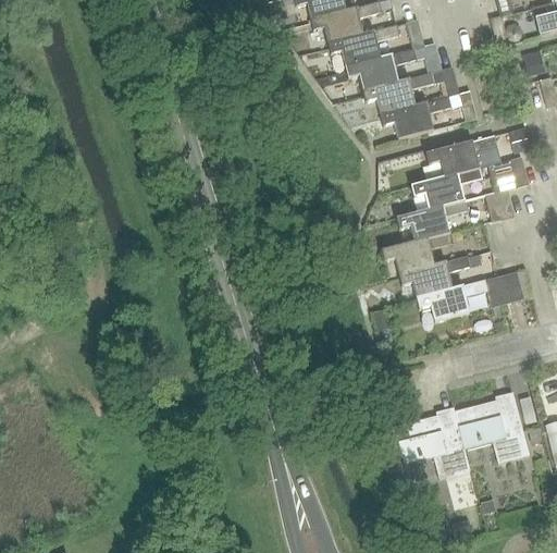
[(292,0),(294,7),(305,4),(309,19),(344,10),(341,0),(292,0)]
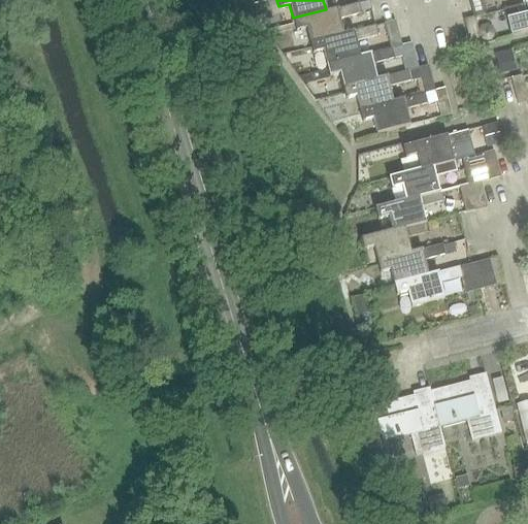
[(527,27),(527,0),(524,0),(504,6),(506,18),(515,15),(519,30),(527,27)]
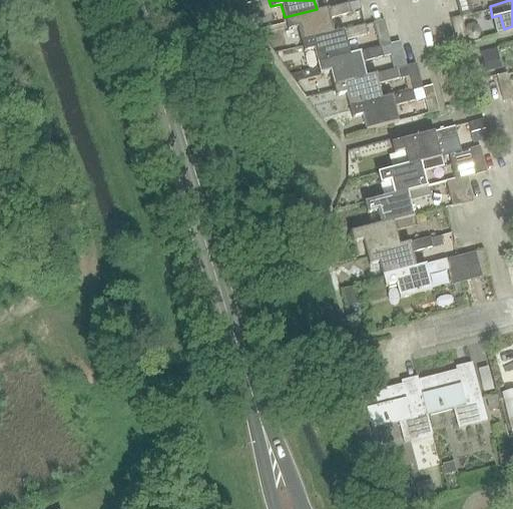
[(300,38),(333,30),(330,16),(351,11),(349,1),(317,9),(285,17),(287,28),(297,25),(300,38)]
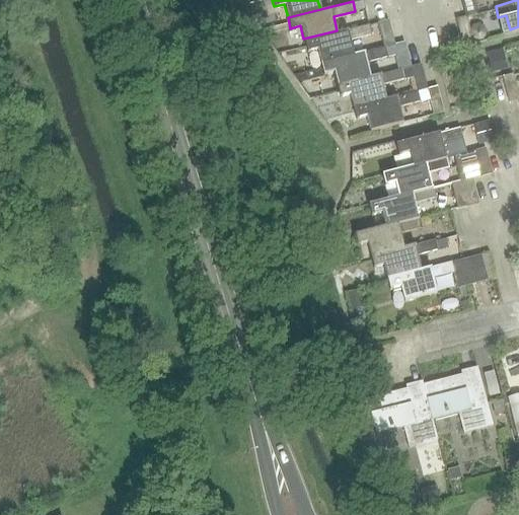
[(393,44),(395,43),(388,17),(377,20),(382,44),(384,43),(385,46),(393,44)]
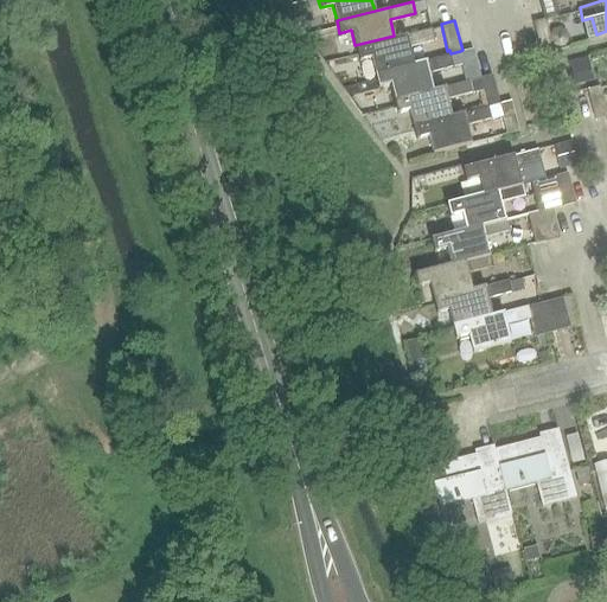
[(553,26),(549,32),(551,40),(557,45),(564,44),(568,37),(566,27),(560,25),(553,26)]
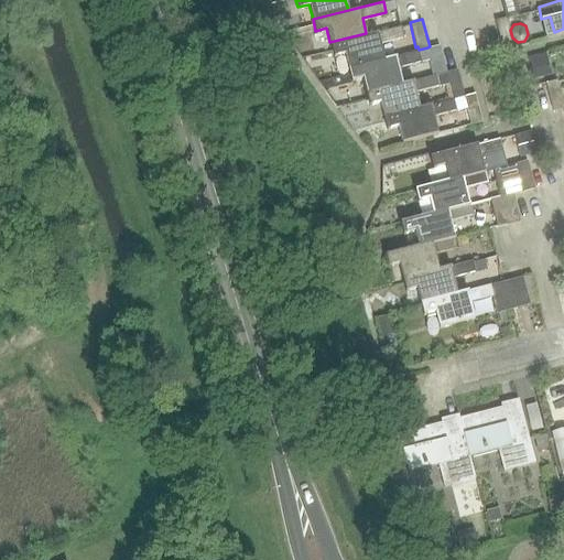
[(384,56),(381,42),(402,36),(400,25),(366,33),(329,42),(333,54),(344,52),(348,66),(384,56)]
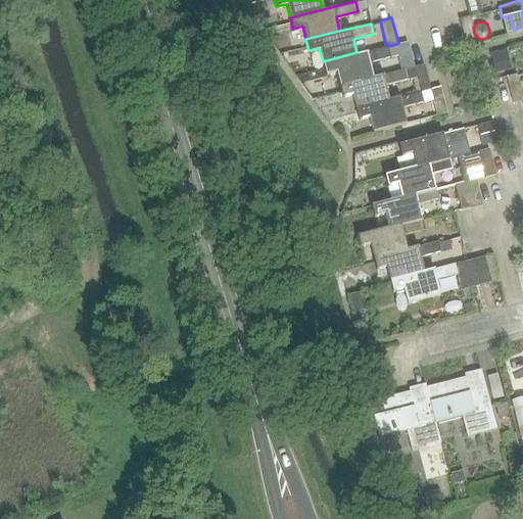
[(389,55),(387,46),(386,45),(357,52),(323,61),(325,73),(335,69),(338,83),(374,75),(370,60),(389,55)]
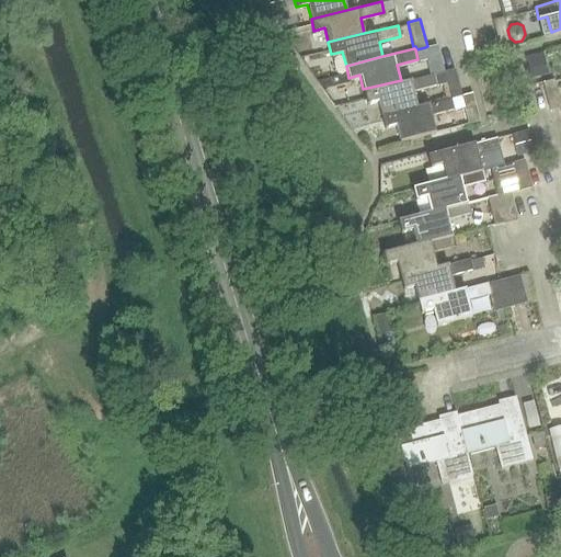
[(536,52),(522,56),(527,77),(541,72),(536,52)]
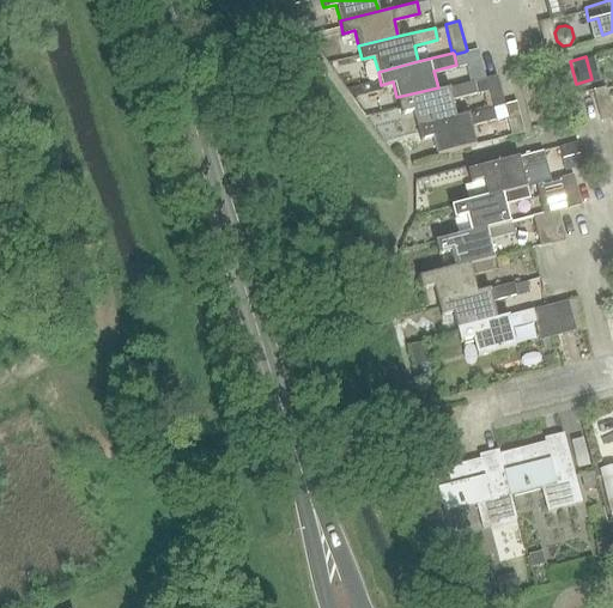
[(493,105),(503,102),(496,73),(484,77),(474,79),(478,93),(483,92),(486,105),(493,103),(493,105)]
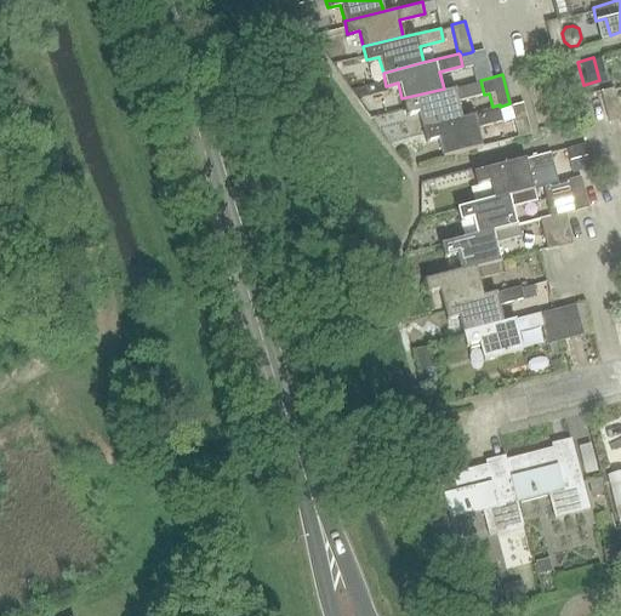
[(463,115),(459,98),(483,92),(480,80),(480,79),(478,80),(444,89),(402,98),(405,112),(419,109),(423,126),(463,115)]
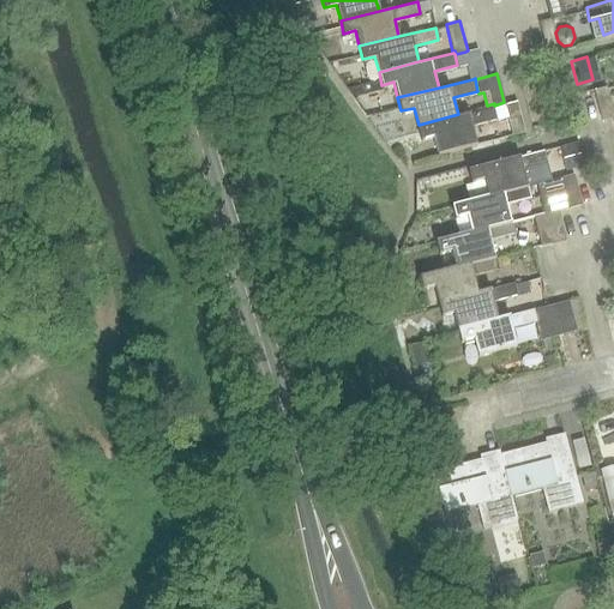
[(613,115),(606,85),(595,89),(602,118),(613,115)]
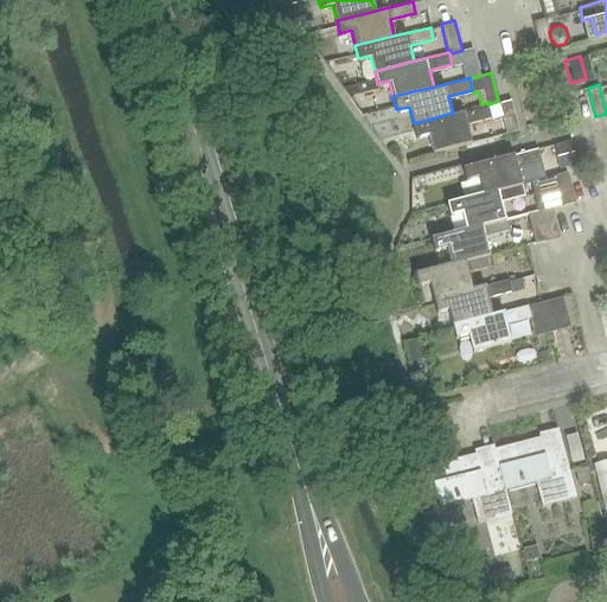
[(511,98),(498,101),(489,104),(492,116),(503,114),(508,132),(519,128),(511,98)]
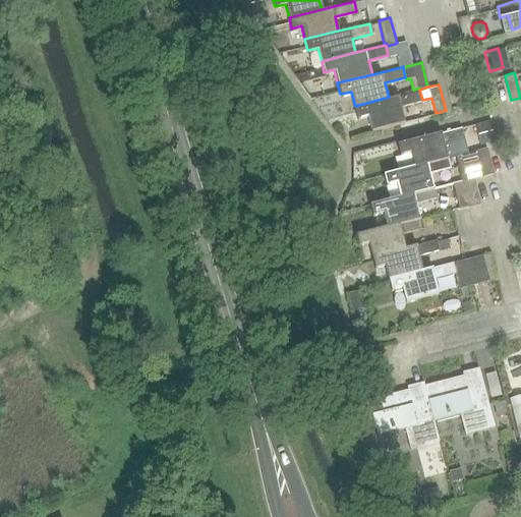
[(389,97),(355,106),(357,116),(367,113),(370,128),(404,120),(400,105),(422,99),(419,90),(389,97)]
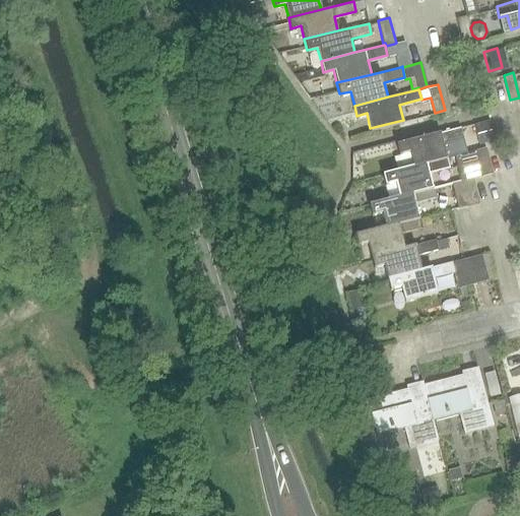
[(490,118),(474,122),(479,141),(495,138),(490,118)]
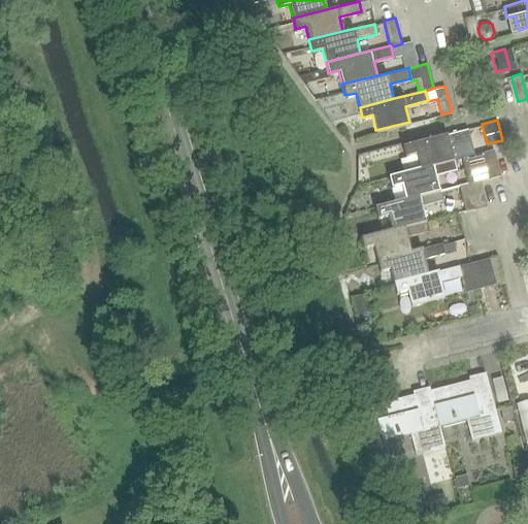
[(420,166),(455,158),(451,143),(471,138),(468,127),(402,144),(405,155),(417,152),(420,166)]
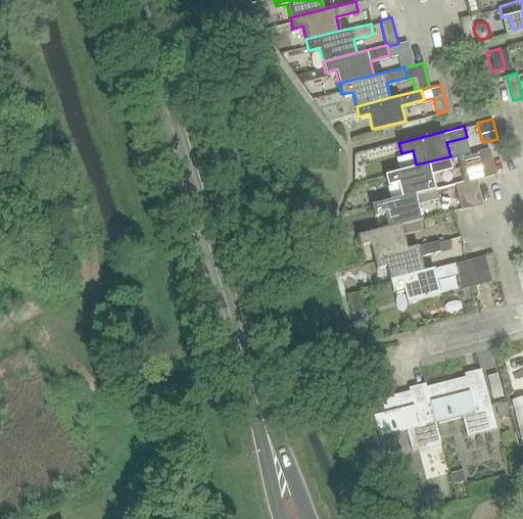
[(467,137),(446,142),(450,156),(470,151),(467,137)]
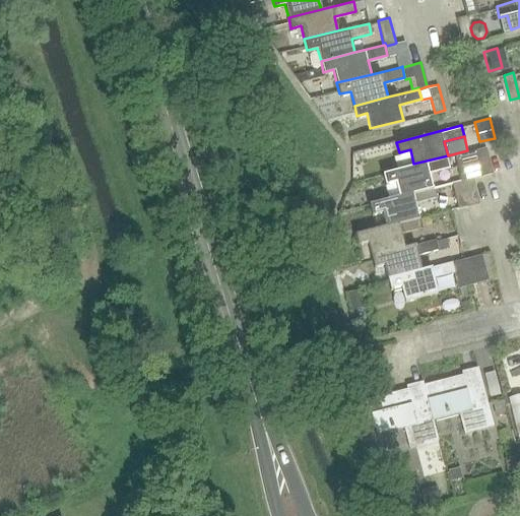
[(475,148),(481,173),(494,170),(486,145),(475,148)]
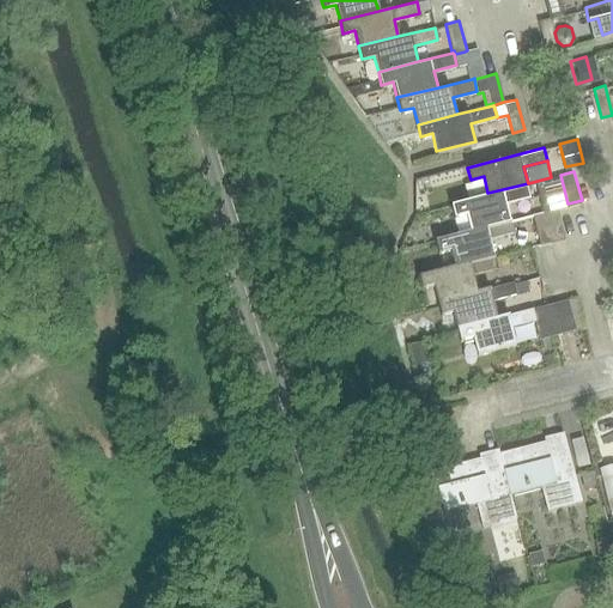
[(472,229),(511,218),(507,202),(530,195),(528,183),(487,193),(450,202),(454,216),(468,212),(472,229)]
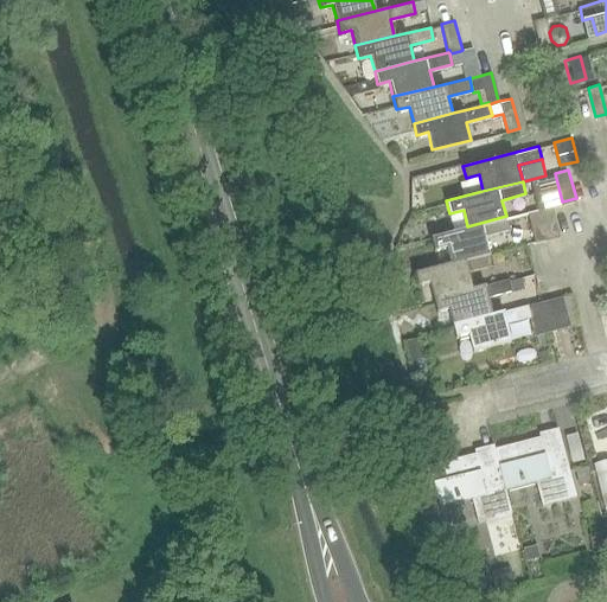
[(560,234),(553,205),(540,209),(548,237),(560,234)]
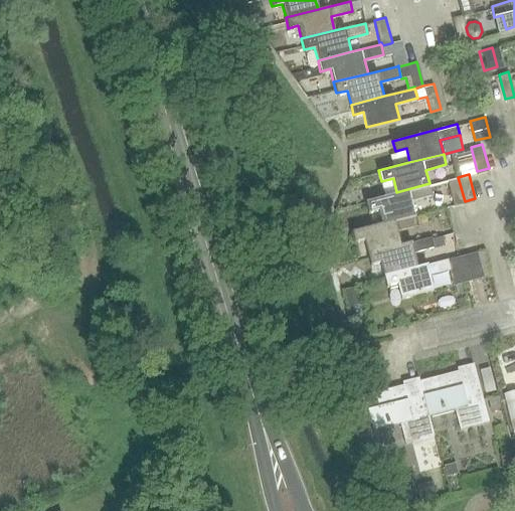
[(465,201),(458,177),(440,181),(443,191),(451,189),(455,203),(465,201)]
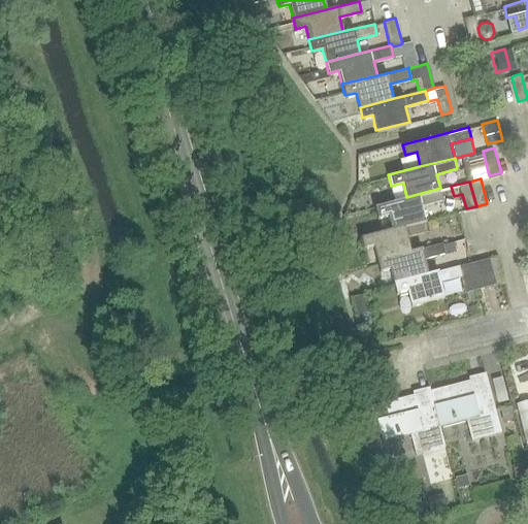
[(392,227),(426,219),(423,205),(442,199),(440,188),(406,197),(374,205),(377,217),(388,214),(392,227)]
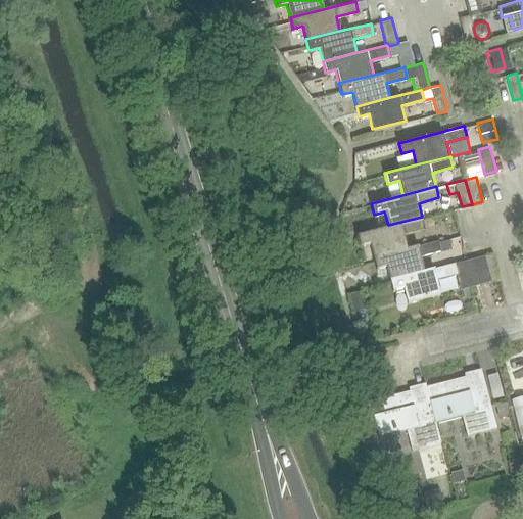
[(374,255),(407,247),(403,233),(425,228),(422,217),(388,225),(358,233),(361,244),(370,242),(374,255)]
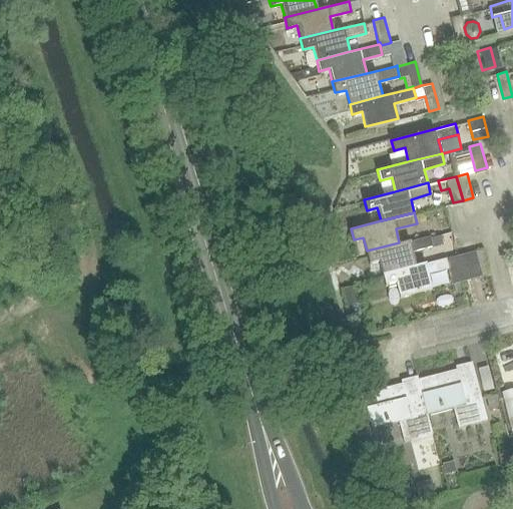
[(416,264),(412,250),(433,244),(430,234),(399,242),(367,250),(370,262),(380,260),(383,272),(416,264)]
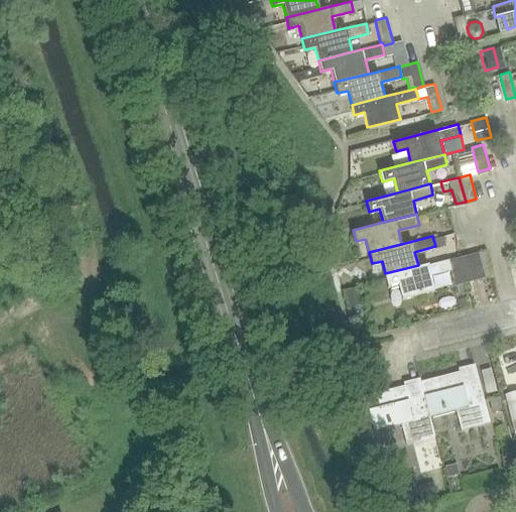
[(430,273),(450,268),(455,283),(485,275),(479,249),(418,265),(385,273),(388,284),(397,282),(401,297),(434,288),(430,273)]
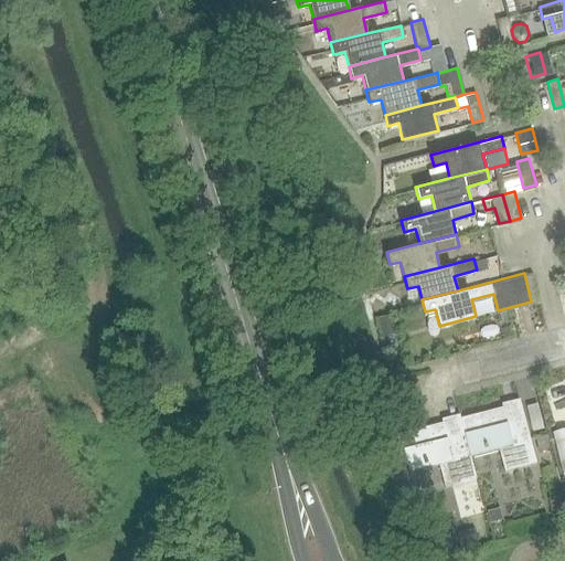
[(391,313),(376,316),(382,335),(395,331),(391,313)]
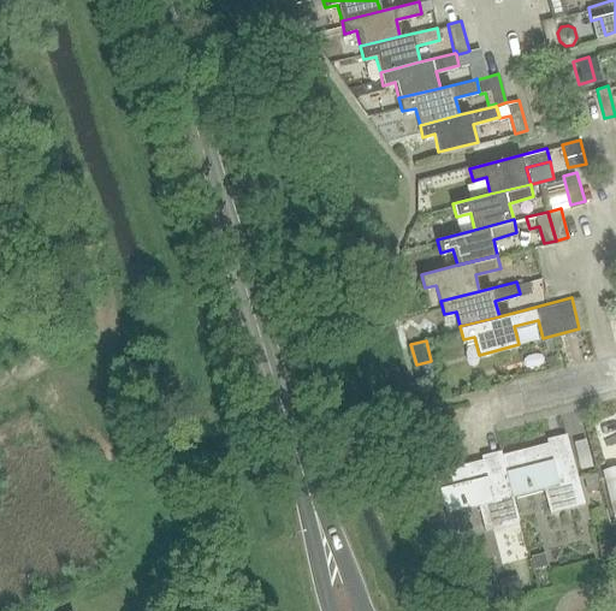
[(549,440),(502,452),(513,494),(544,487),(551,510),(585,502),(567,431),(548,435),(549,440)]
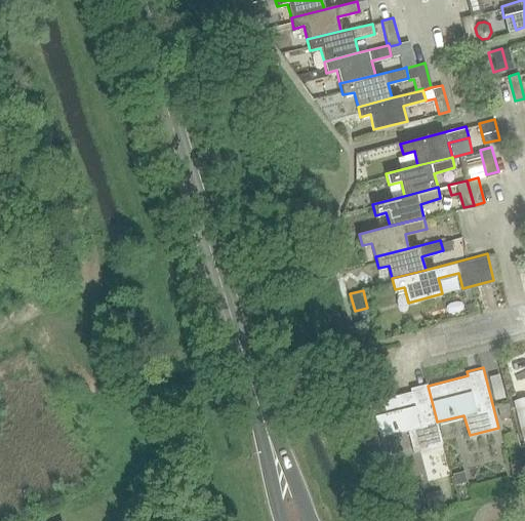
[(411,390),(371,400),(380,437),(408,430),(413,449),(442,442),(437,422),(428,386),(427,383),(410,387),(411,390)]
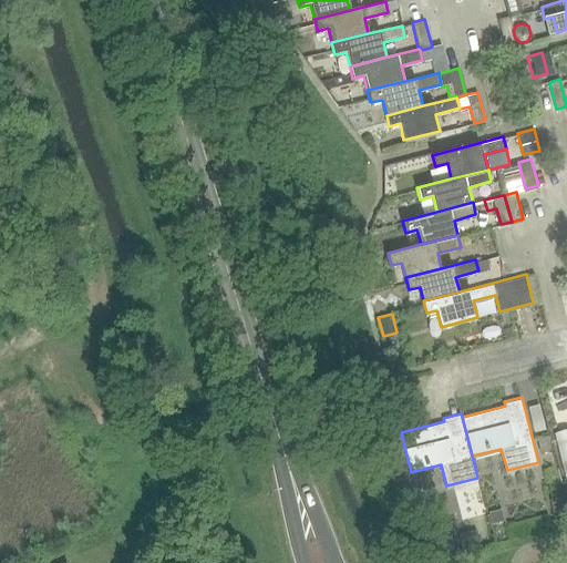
[(566,471),(566,428),(555,431),(565,472),(566,471)]
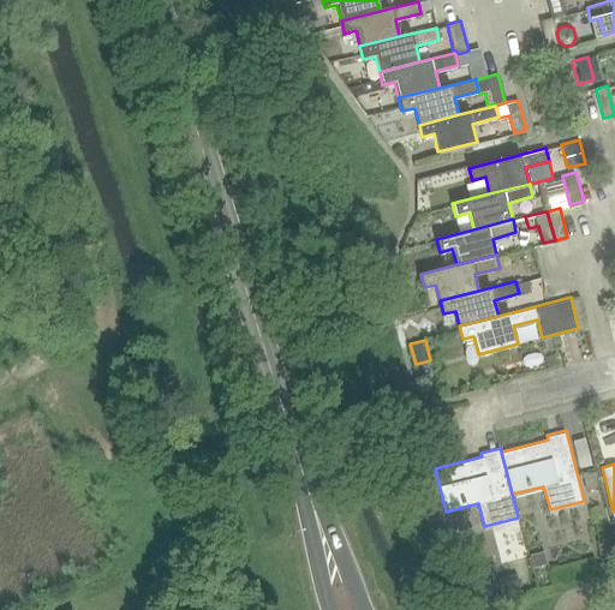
[(595,470),(581,473),(586,489),(598,485),(595,470)]
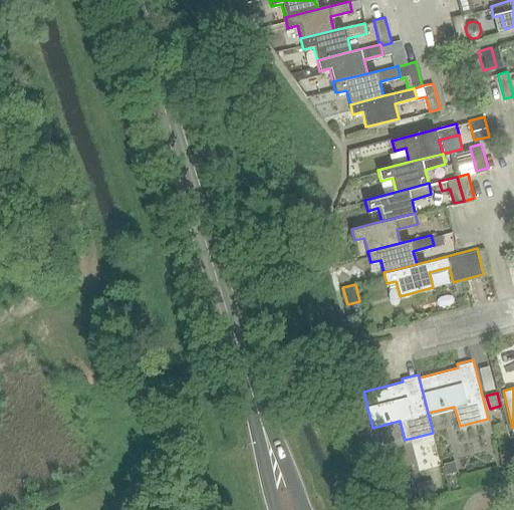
[(455,459),(443,463),(446,473),(458,469),(455,459)]
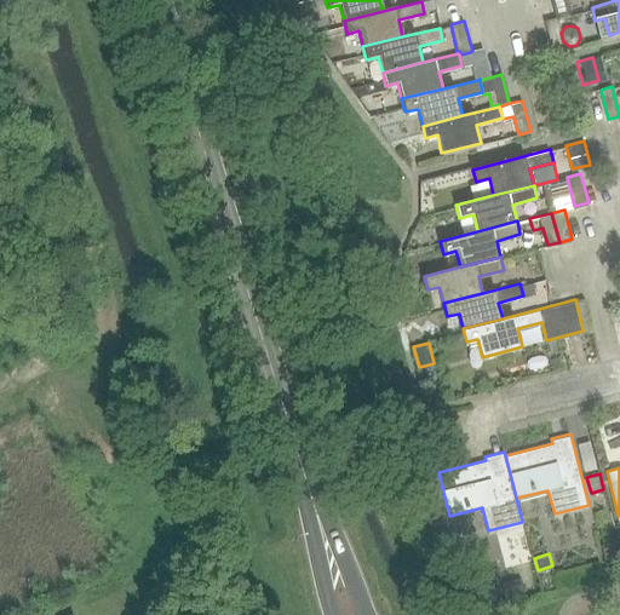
[(521,579),(501,584),(506,601),(526,596),(521,579)]
